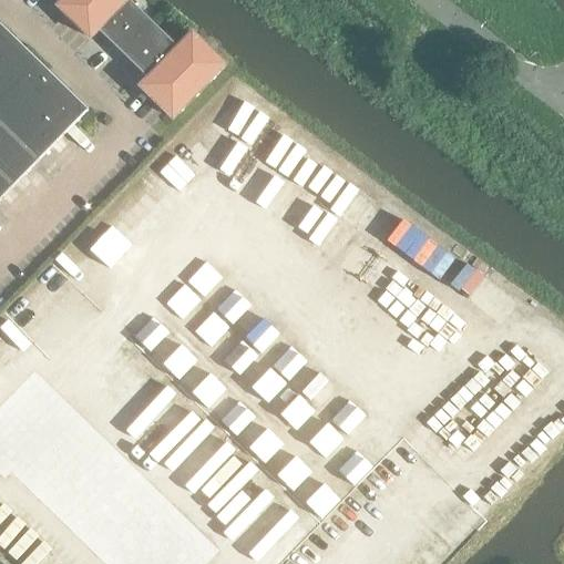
[(58,0),(54,4),(88,37),(95,28),(145,77),(137,84),(170,116),(222,63),(190,31),(175,45),(127,0),(58,0)]
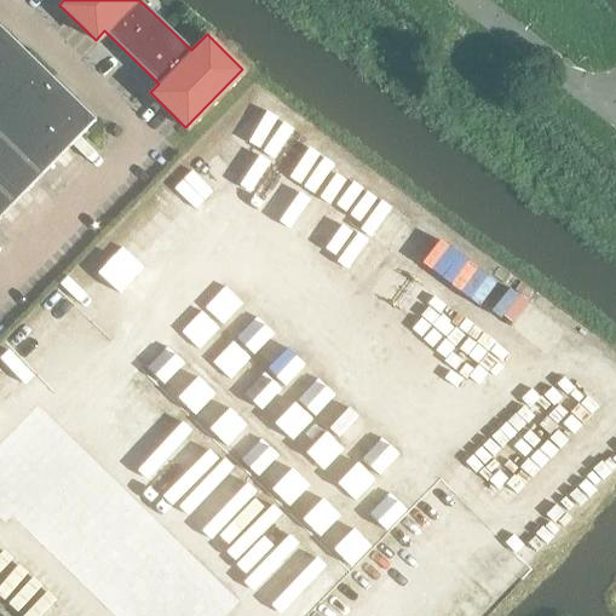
[(0,213),(93,117),(0,27),(0,213)]
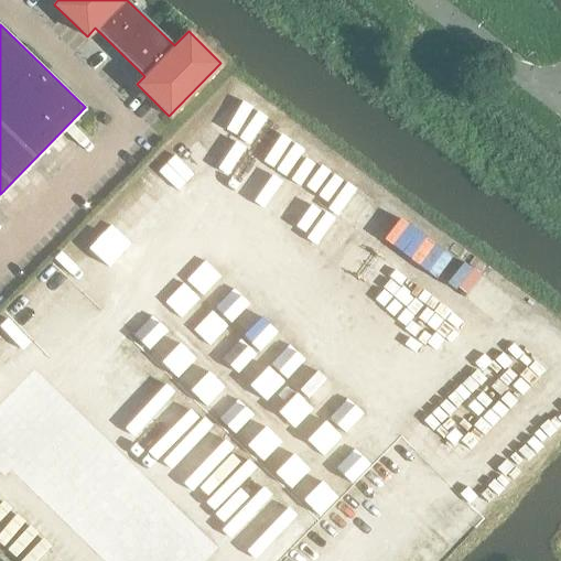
[(227,138),(251,115),(234,96),(209,119),(227,138)]
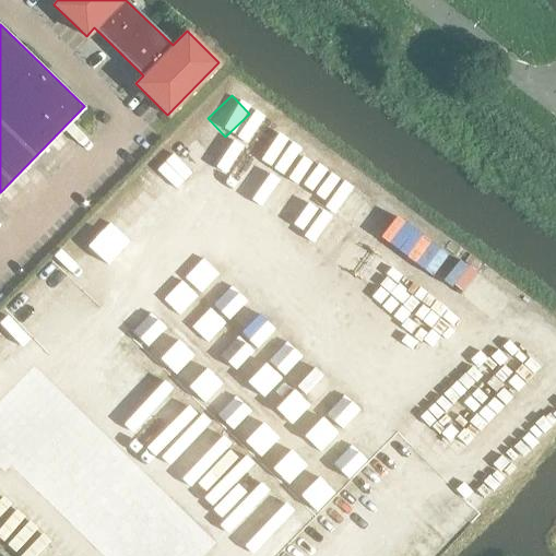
[(270,177),(285,163),(265,145),(251,160),(270,177)]
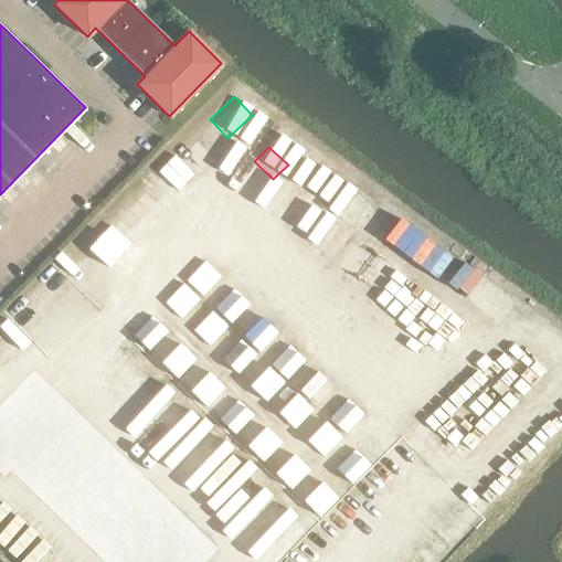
[(231,215),(248,207),(239,186),(220,194),(231,215)]
